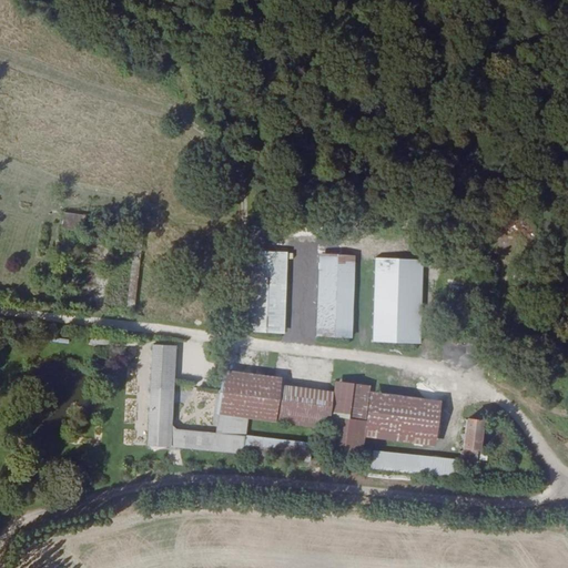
[(63,227),(79,229),(79,213),(64,212),(63,227)]
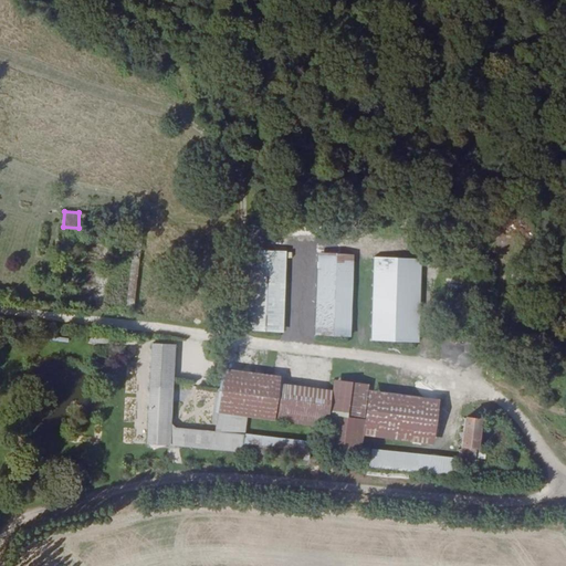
[(285,325),(289,251),(251,250),(249,324),(285,325)]
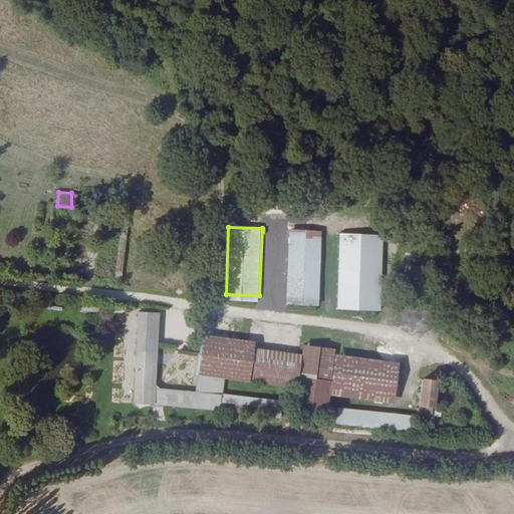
[(320,306),(322,230),(290,230),(289,306),(320,306)]
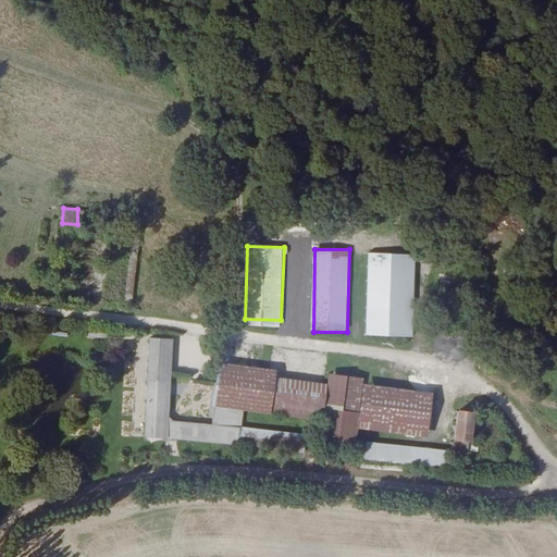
[(413,337),(416,255),(369,254),(367,336),(413,337)]
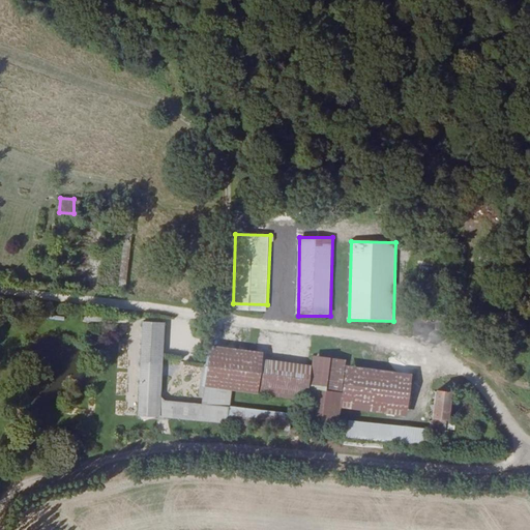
[(160,415),(164,321),(143,321),(140,415),(160,415)]
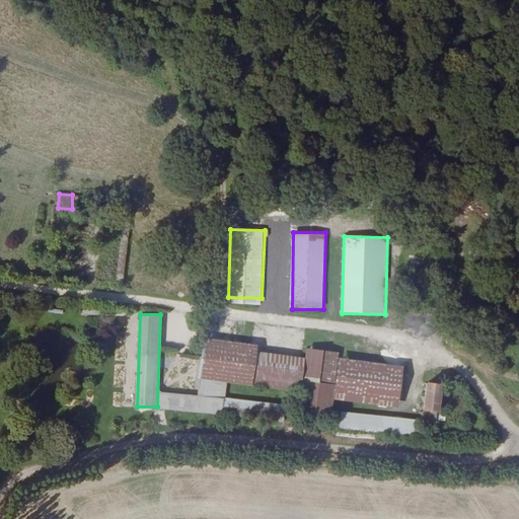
[(255,352),(256,346),(206,339),(200,380),(251,387),(255,352)]
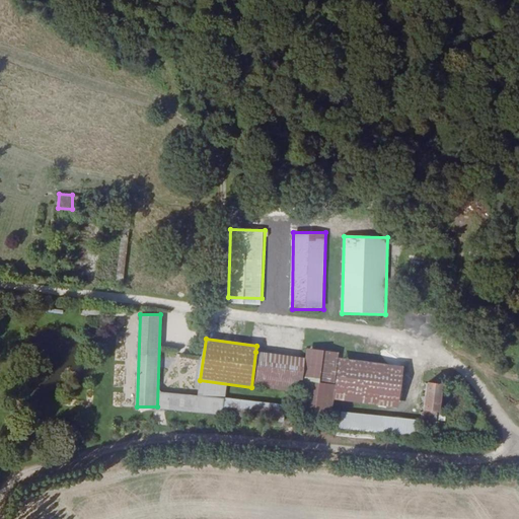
[(311,359),(255,352),(251,387),(306,393),(311,359)]
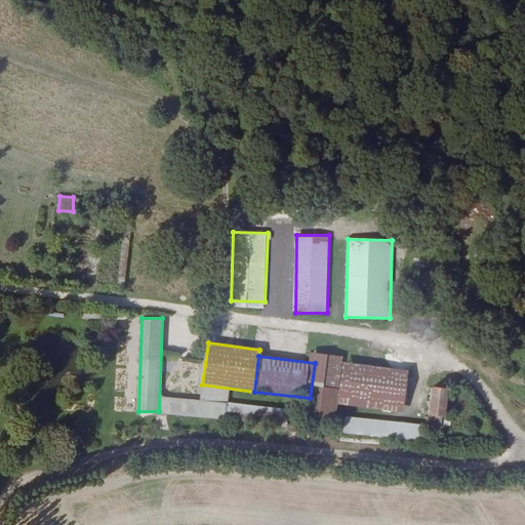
[(348,360),(316,356),(315,363),(310,398),(307,419),(338,423),(341,402),(348,360)]
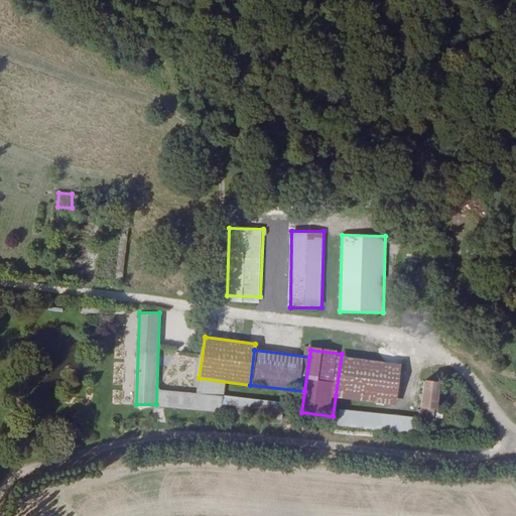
[(402,363),(342,354),(336,395),(396,404),(402,363)]
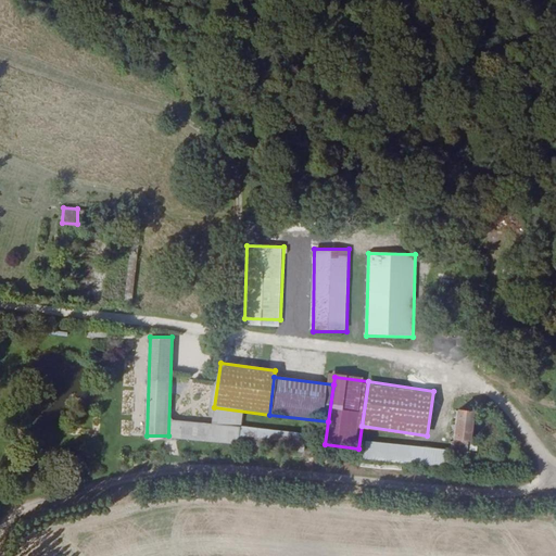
[(475,453),(477,411),(460,409),(458,452),(475,453)]
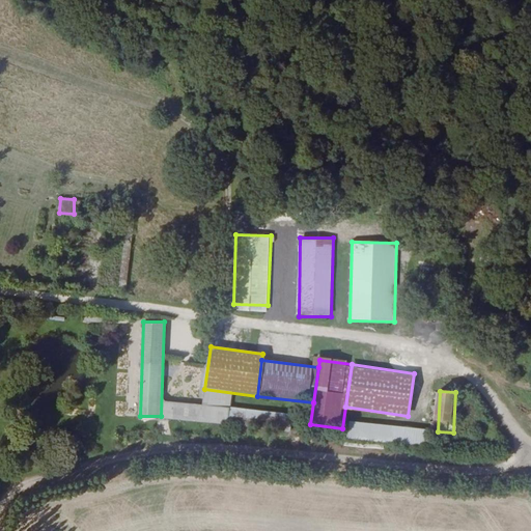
[(425,429),(350,422),(347,439),(423,446),(425,429)]
